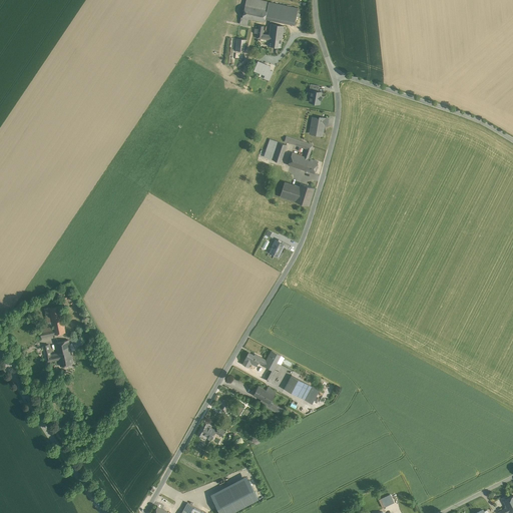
[(269,2),(259,0),(245,0),(244,6),(267,10),(269,2)]
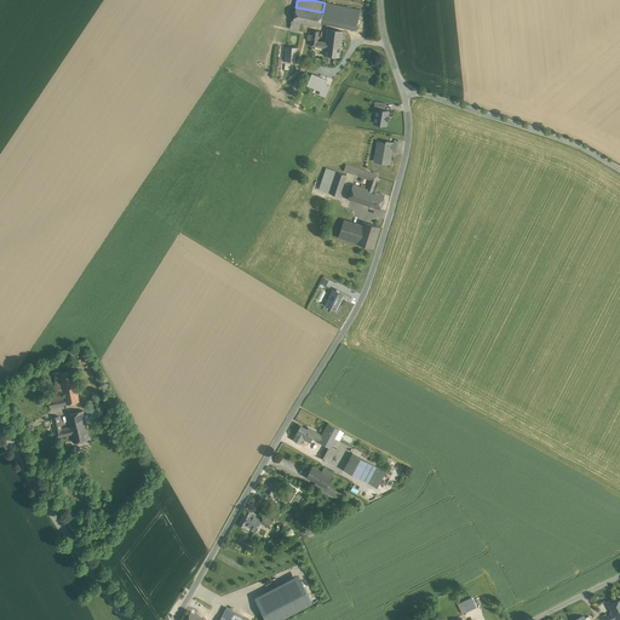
[(360,10),(325,3),(322,12),(321,19),(356,27),(360,10)]
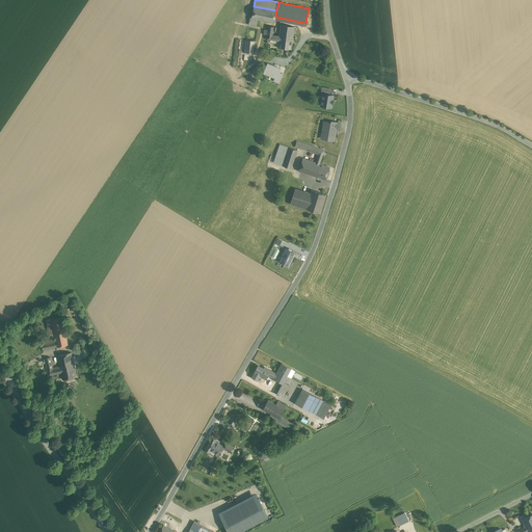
[(276,10),(254,6),(251,18),(251,19),(255,19),(274,23),(275,17),(276,10)]
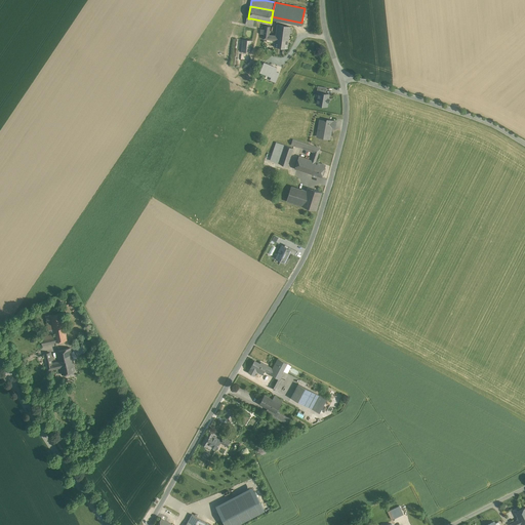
[(290,27),(277,24),(275,36),(275,39),(288,41),(290,27)]
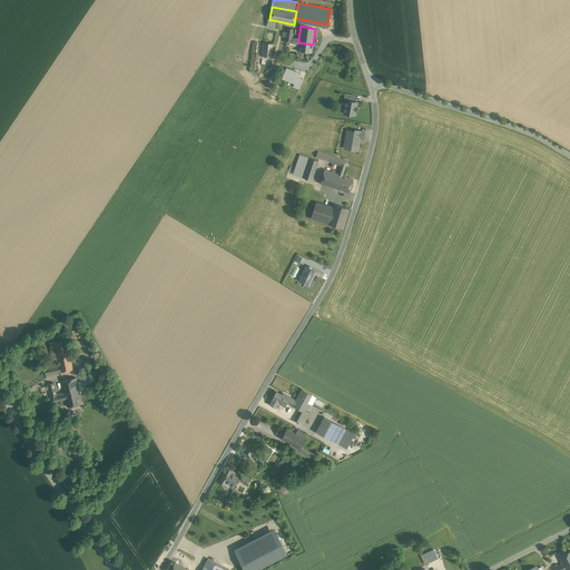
[(293,29),(287,28),(286,32),(283,32),(282,37),(286,38),(285,42),(297,45),(298,42),(298,39),(292,38),(293,29)]
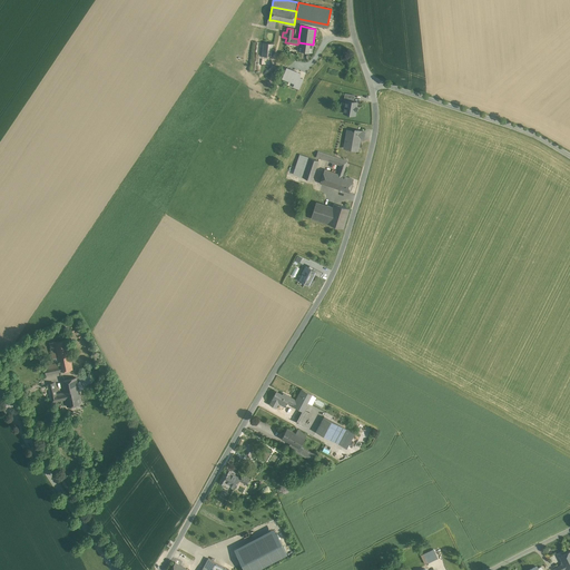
[(313,45),(298,42),(297,45),(296,51),(300,51),(298,59),(311,61),(313,45)]
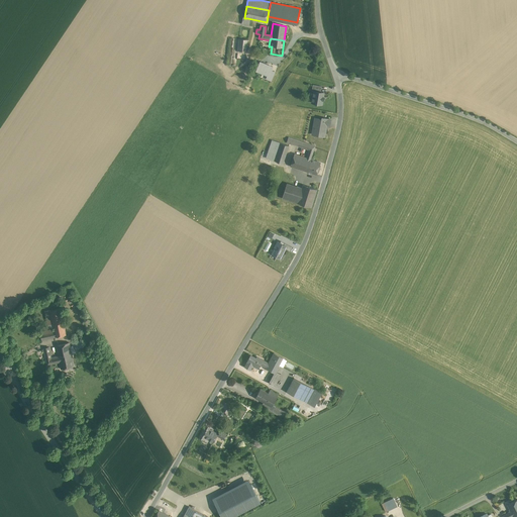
[(247,40),(239,39),(237,50),(246,53),(247,40)]
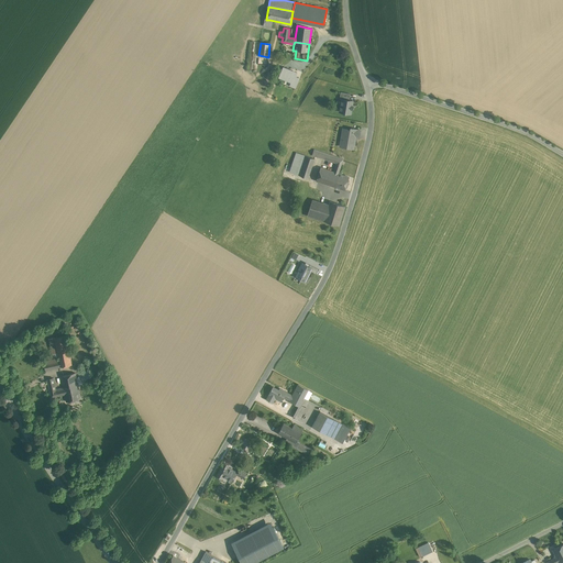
[(350,100),(342,99),(340,111),(351,113),(351,109),(352,109),(353,106),(352,106),(353,101),(350,100)]
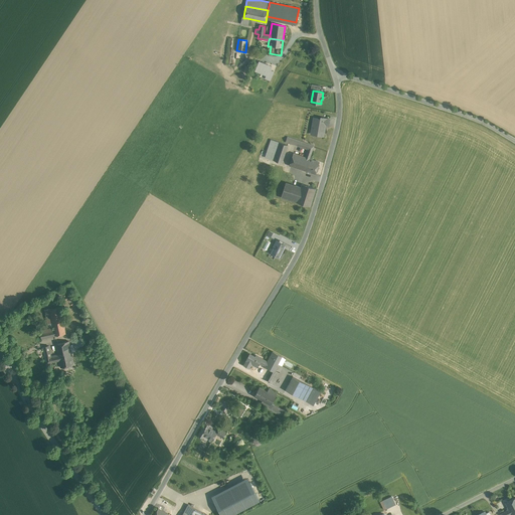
[(320,120),(318,120),(318,119),(314,118),(312,130),(314,130),(313,134),(317,135),(320,136),(323,136),(325,128),(324,128),(324,125),(328,126),(330,119),(321,118),(320,120)]
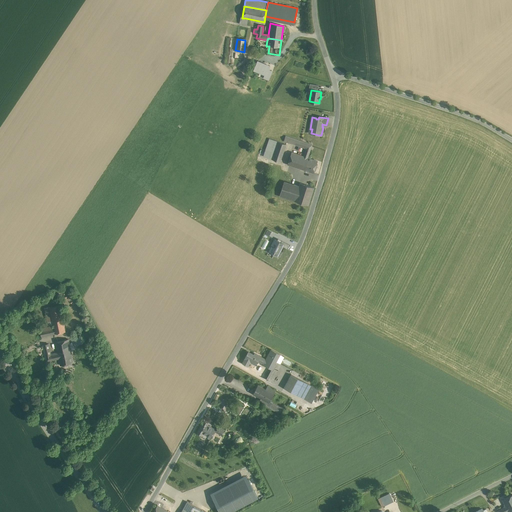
[(303,156),(291,152),(287,164),(304,170),(308,158),(312,145),(285,136),(284,141),(306,149),(303,156)]
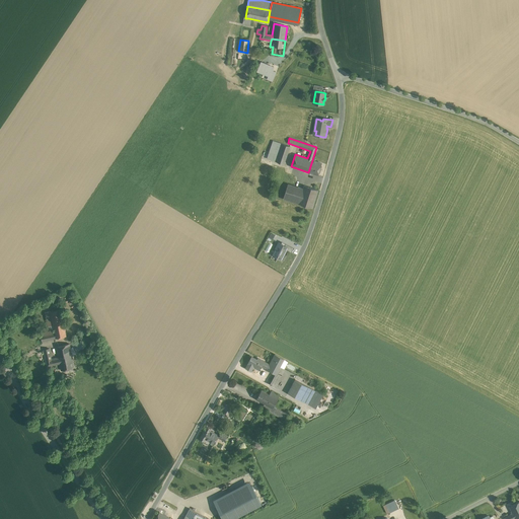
[(282,144),(273,141),(267,158),(276,161),(282,144)]
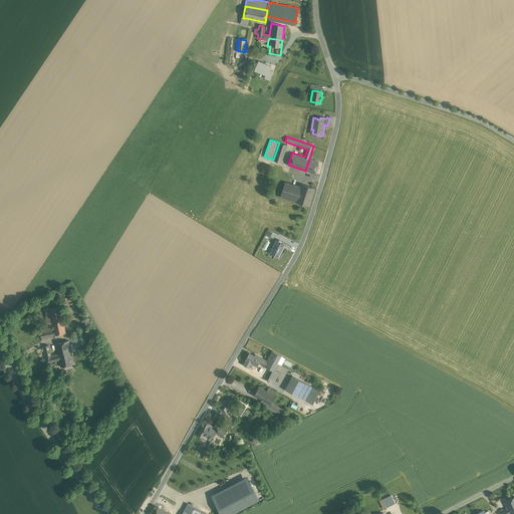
[(287,145),(279,143),(273,160),(281,163),(287,145)]
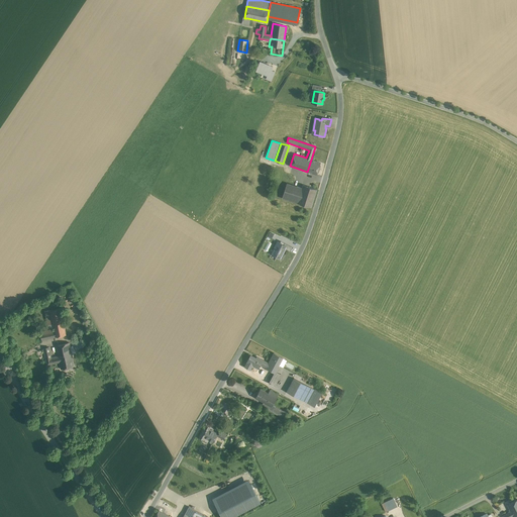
[(320,163),(311,160),(307,172),(317,175),(320,163)]
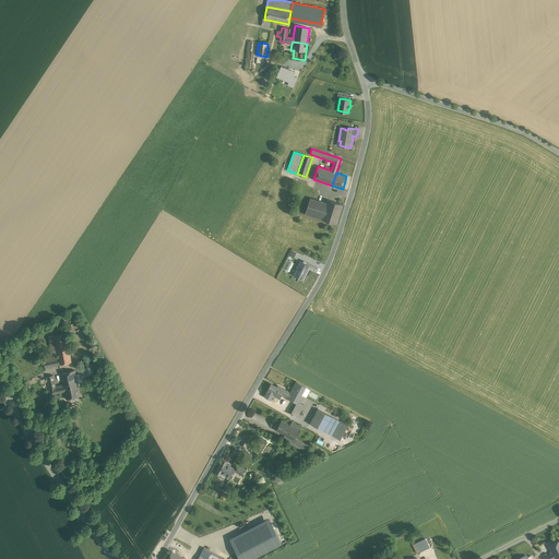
[(326,203),(310,199),(305,214),(321,219),(326,203)]
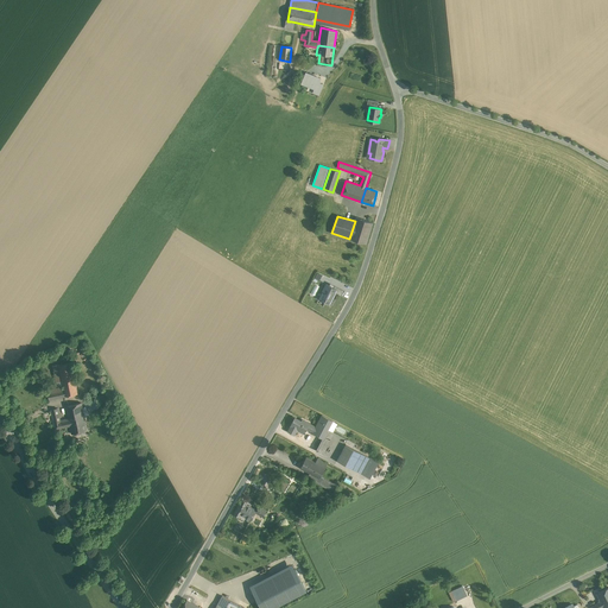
[(373,223),(356,217),(355,221),(349,239),(366,244),(373,223)]
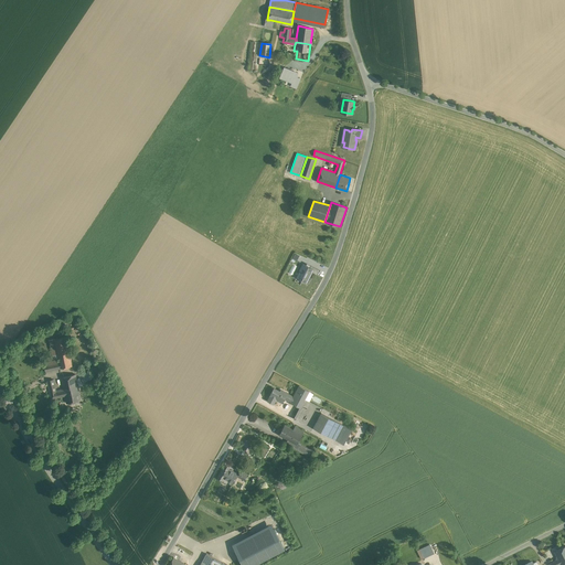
[(304,264),(296,278),(306,283),(311,273),(313,268),(311,267),(304,264)]
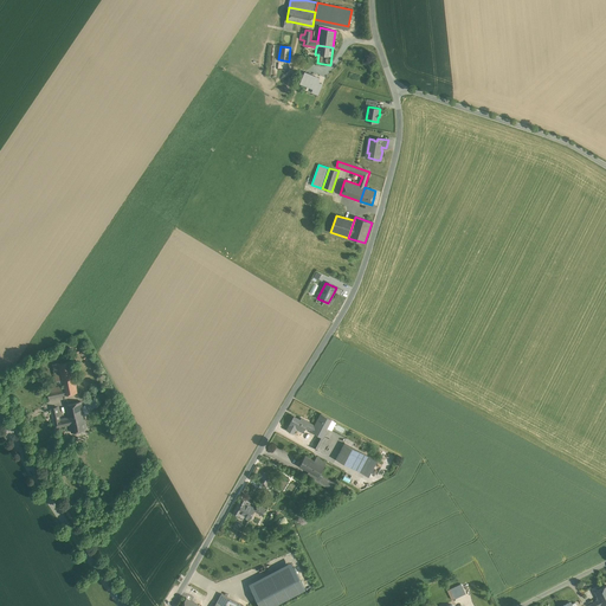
[(71,361),(58,363),(63,384),(63,385),(65,395),(77,393),(73,373),(71,361)]
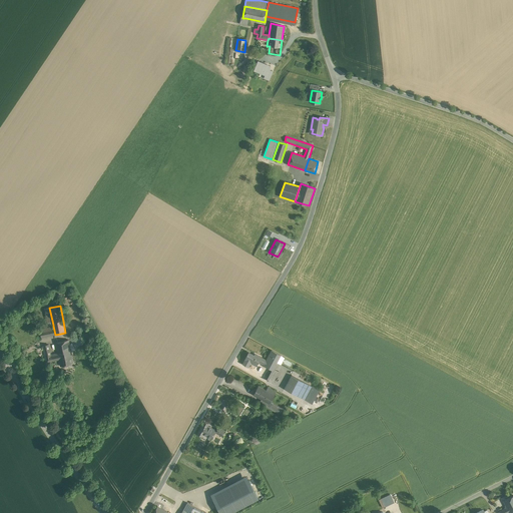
[(49,308),(44,309),(47,326),(53,325),(49,308)]
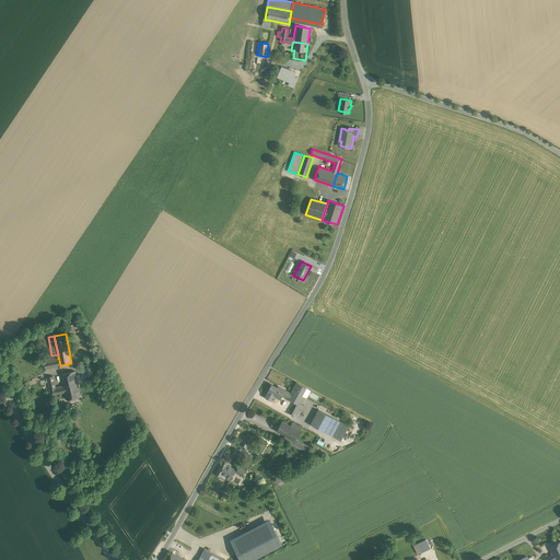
[(58,356),(44,359),(46,369),(60,365),(58,356)]
